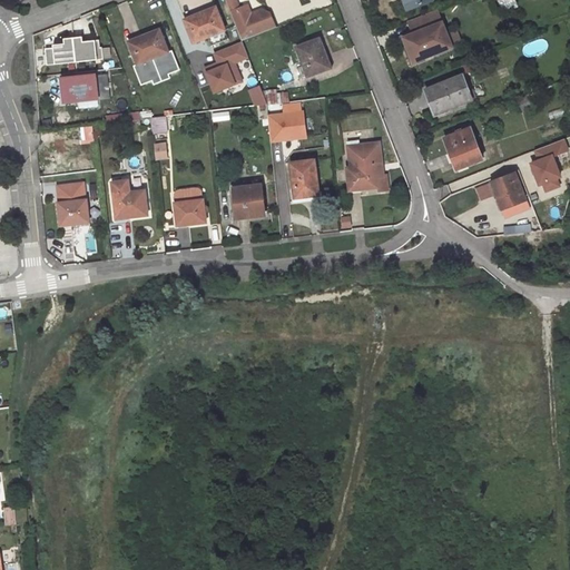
[(235,0),(225,0),(231,11),(239,8),(235,0)]
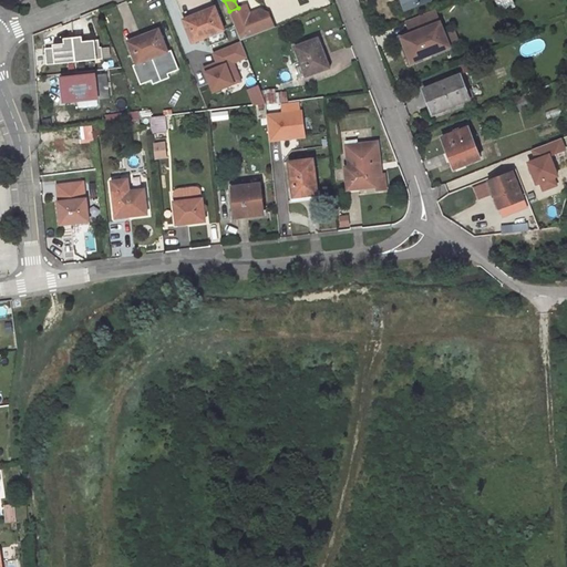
[(512,0),(494,0),(497,10),(514,3),(512,0)]
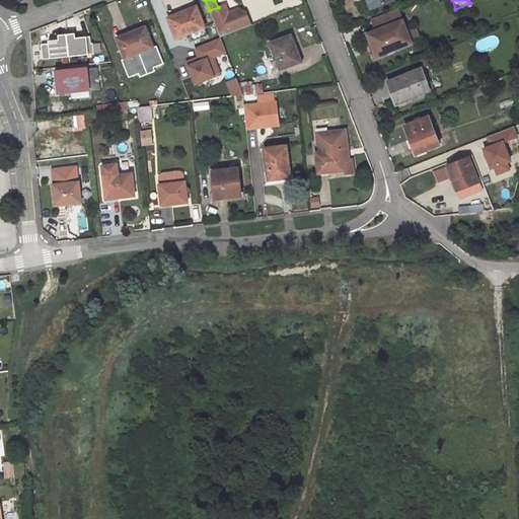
[(218,7),(210,10),(220,36),(251,25),(246,12),(233,17),(232,13),(229,13),(228,12),(225,5),(218,7)]
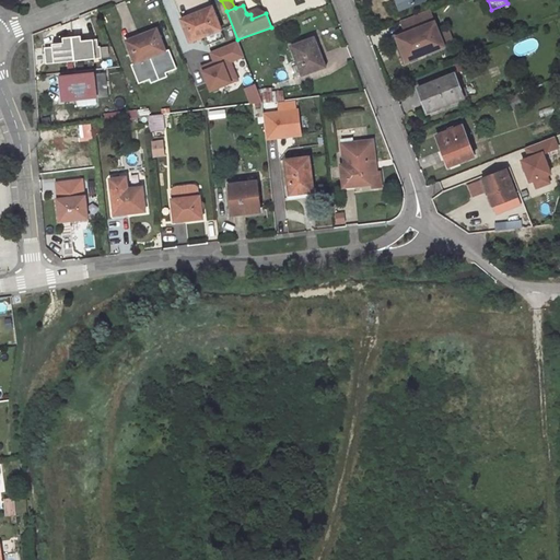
[(197,13),(182,20),(190,42),(205,36),(208,45),(224,38),(213,10),(198,15),(197,13)]
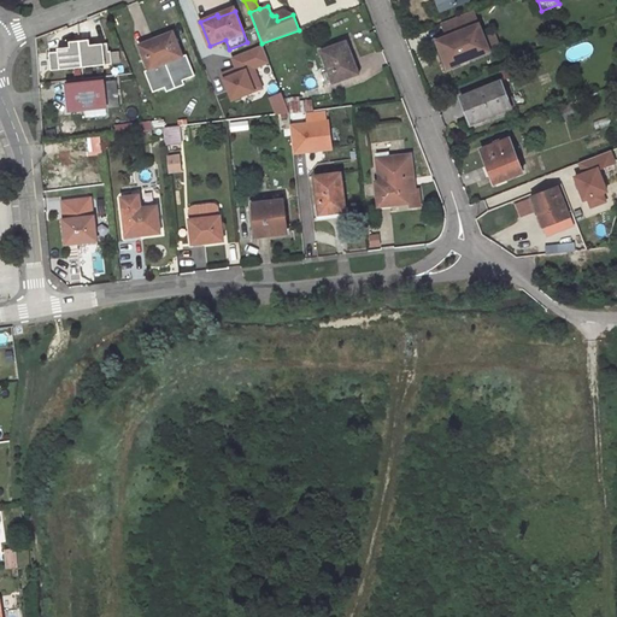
[(489,51),(479,24),(438,40),(447,68),(489,51)]
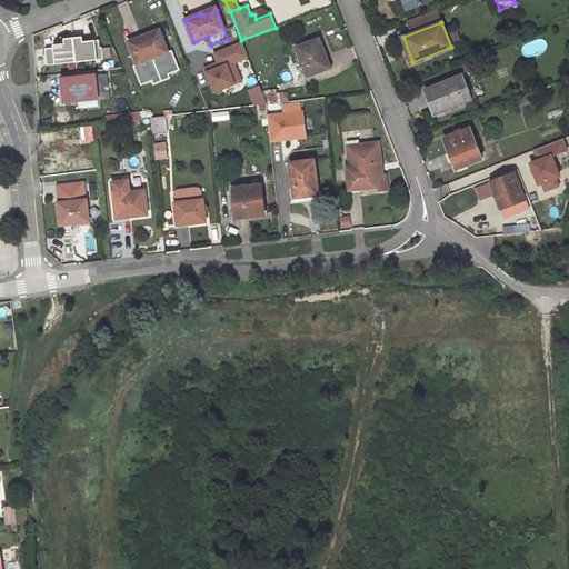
[(168,51),(160,32),(145,38),(143,36),(128,42),(137,65),(168,51)]
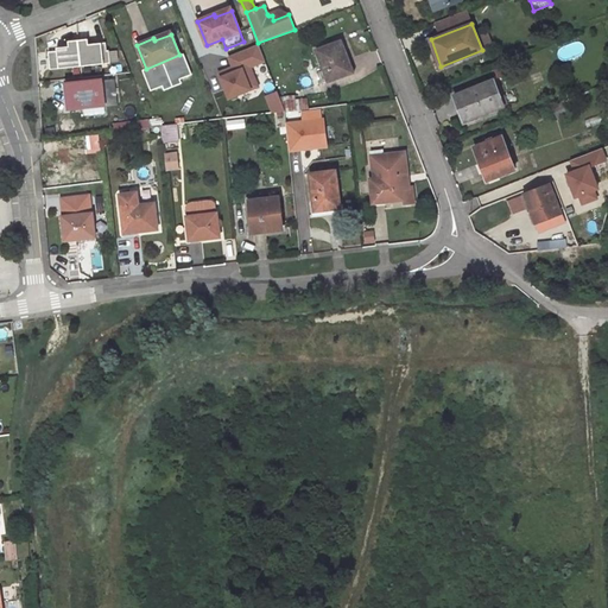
[(78,40),(81,67),(111,63),(109,50),(107,51),(106,43),(89,44),(88,39),(78,40)]
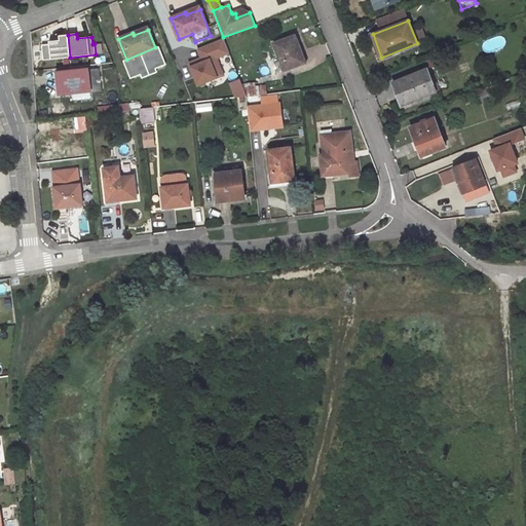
[(43,60),(70,58),(68,35),(60,36),(60,40),(49,41),(49,44),(42,45),(43,60)]
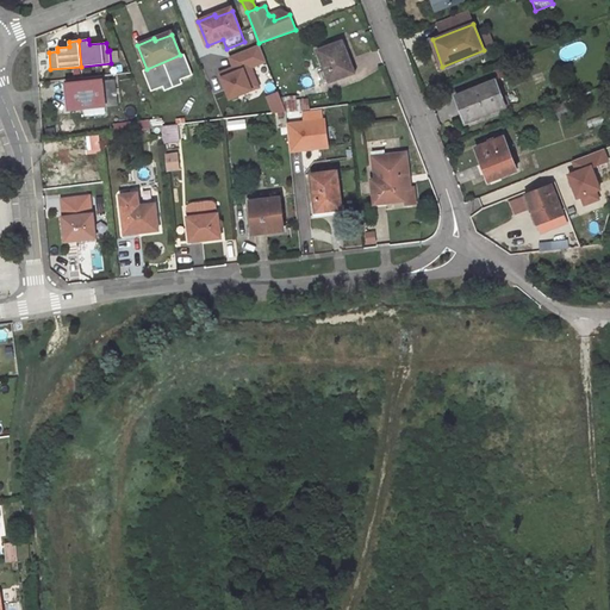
[(350,62),(342,41),(317,50),(324,70),(318,73),(323,85),(354,73),(349,63),(350,62)]
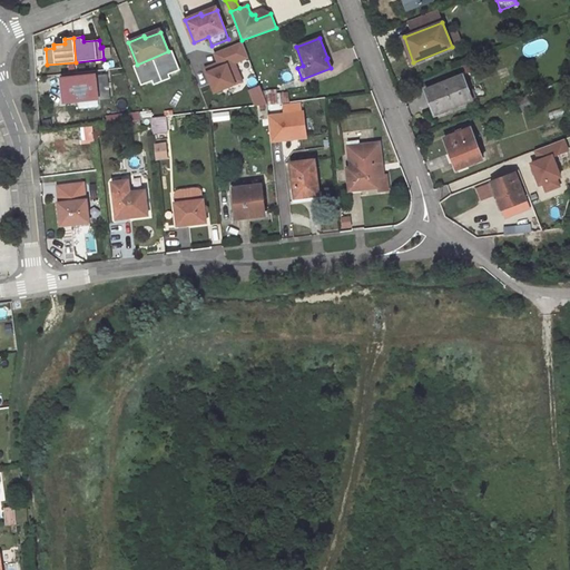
[(218,51),(223,61),(219,62),(206,68),(215,91),(242,81),(234,62),(248,57),(243,41),(218,51)]
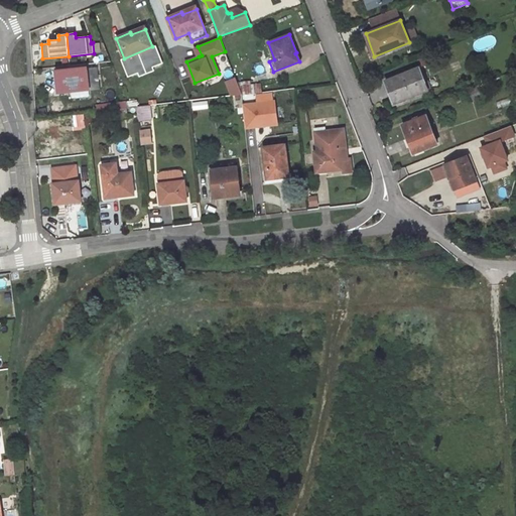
[(100,88),(97,67),(87,68),(89,89),(100,88)]
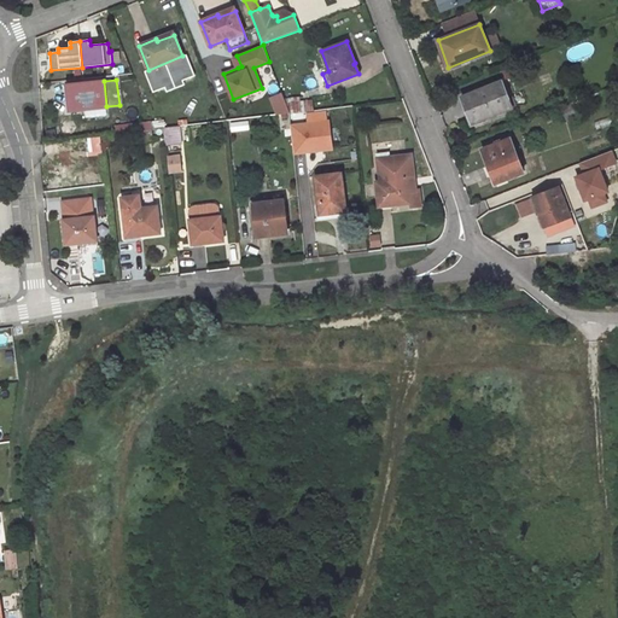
[(106,106),(104,81),(69,85),(70,95),(68,95),(70,110),(106,106)]
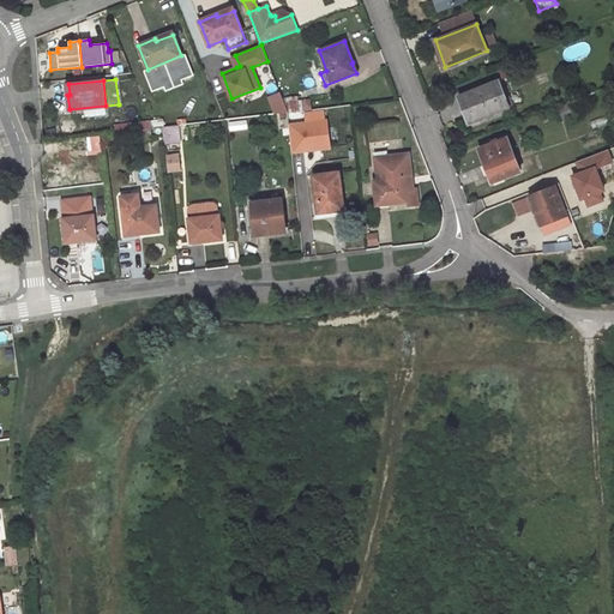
[(479,119),(509,107),(505,97),(499,80),(458,96),(467,119),(477,115),(479,119)]
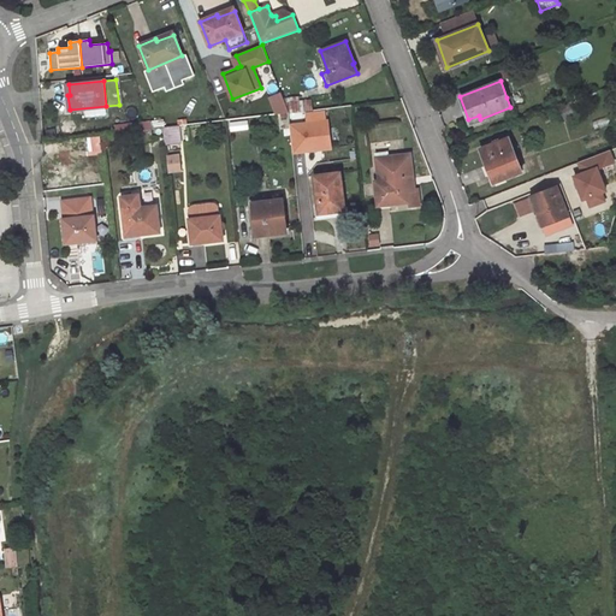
[(277,114),(288,113),(285,104),(283,99),(280,92),(270,96),(277,114)]
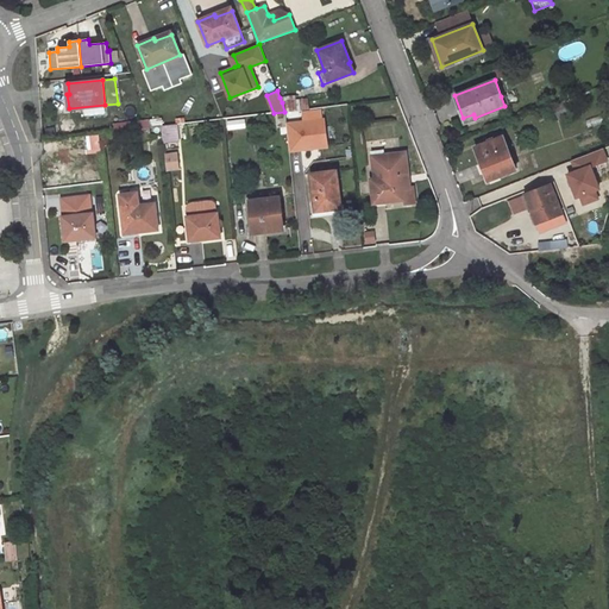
[(309,110),(308,100),(295,101),(292,101),(295,111),(309,110)]
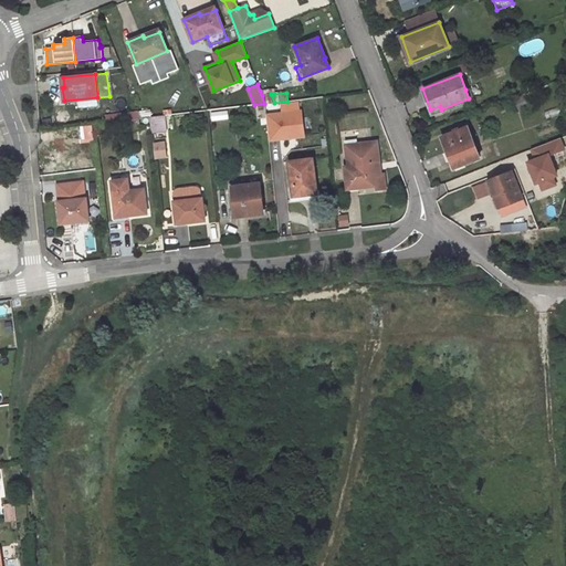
[(533,105),(527,93),(510,102),(514,113),(533,105)]
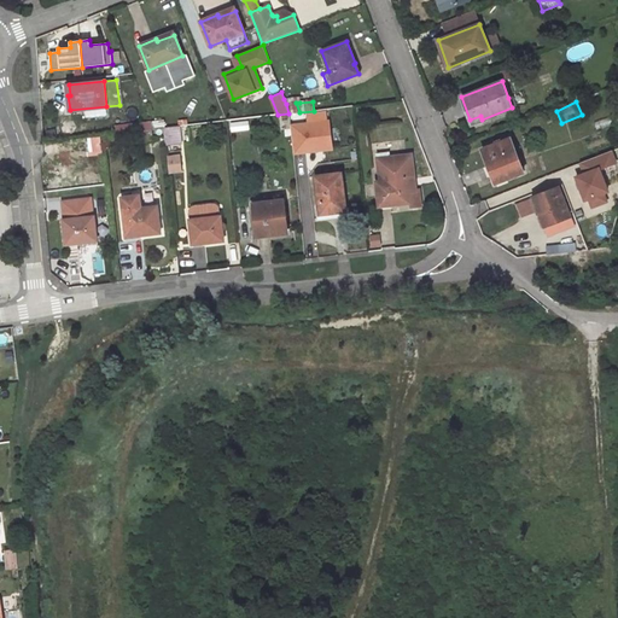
[(296,103),(286,104),(289,114),(299,112),(296,103)]
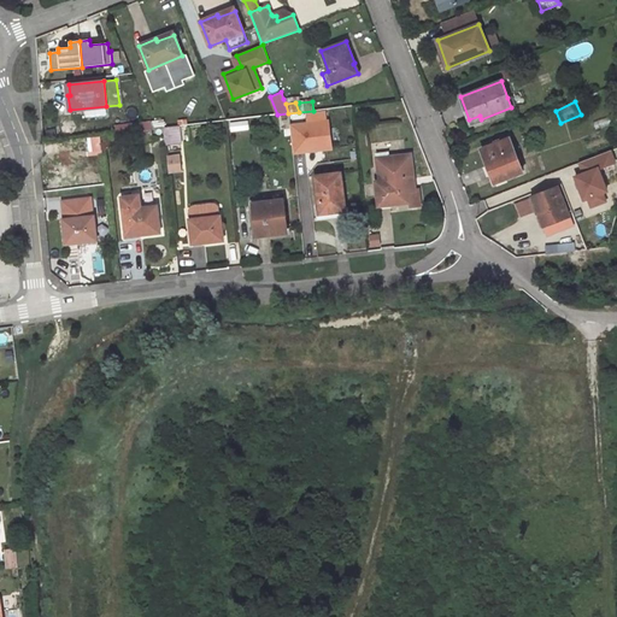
[(228,122),(229,131),(246,130),(246,121),(228,122)]
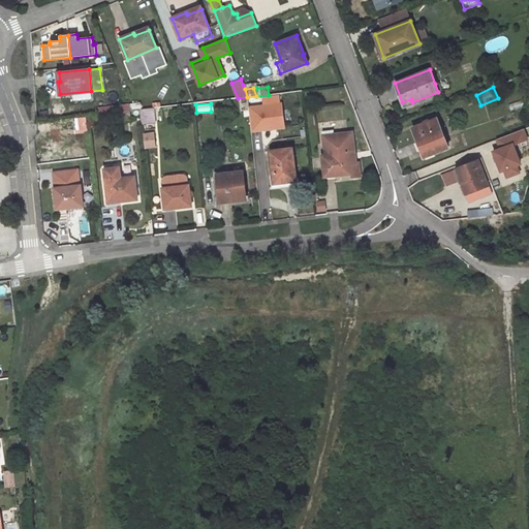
[(282,103),(251,106),(253,131),(284,128),(282,103)]
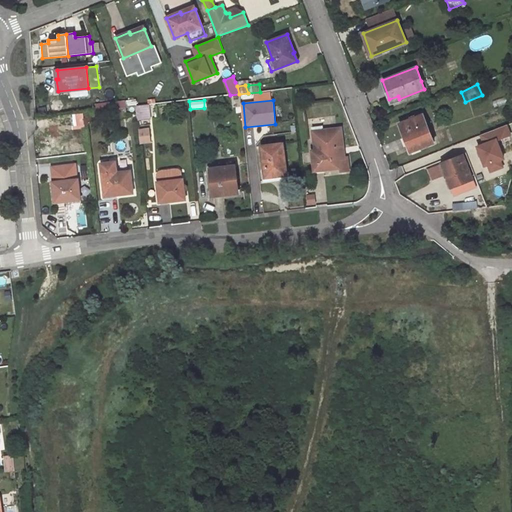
[(126,101),(110,103),(110,110),(124,108),(128,107),(126,101)]
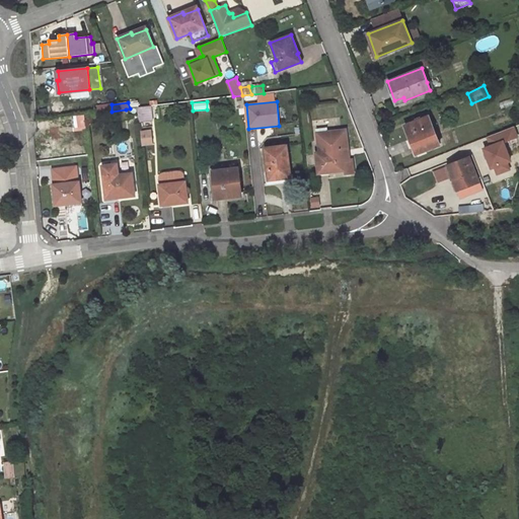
[(112,104),(96,105),(96,113),(97,113),(106,112),(112,112),(112,104)]
